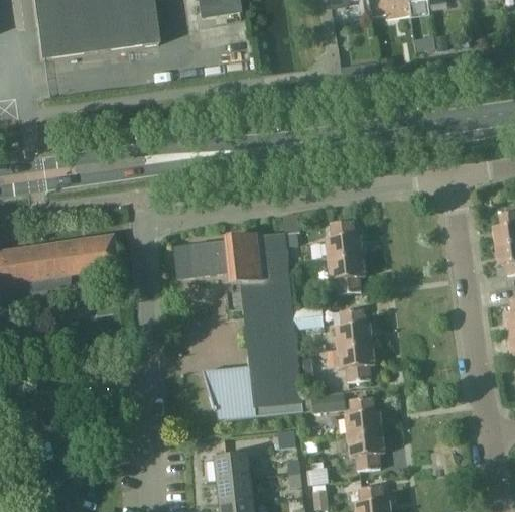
[(32,0),(35,26),(39,59),(157,41),(151,0),(32,0)]
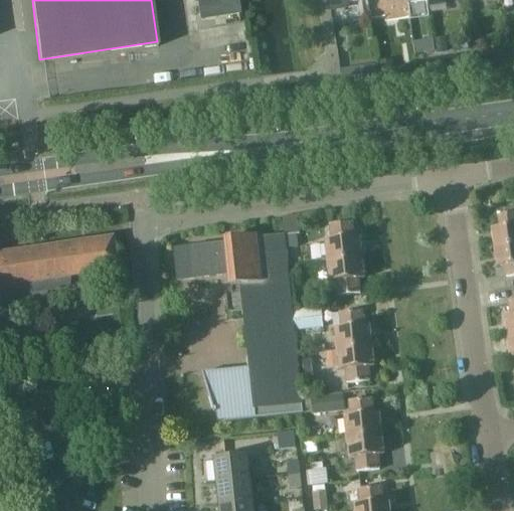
[(197,0),(199,10),(237,5),(236,0),(197,0)]
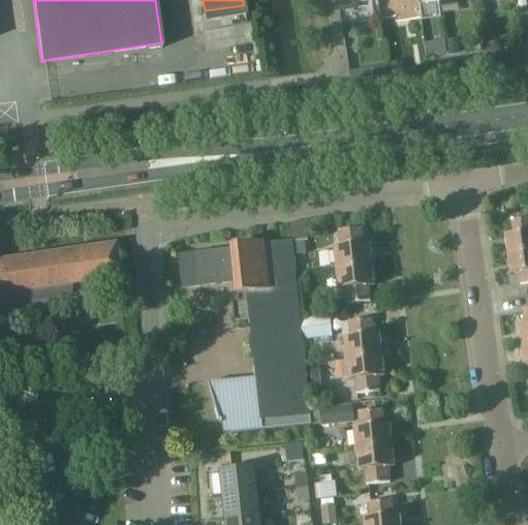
[(457,35),(445,37),(447,51),(447,52),(459,51),(459,50),(457,35)]
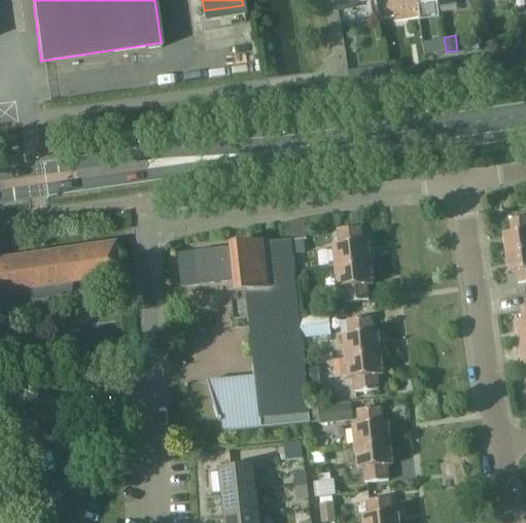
[(490,36),(480,37),(481,46),(491,45),(490,36)]
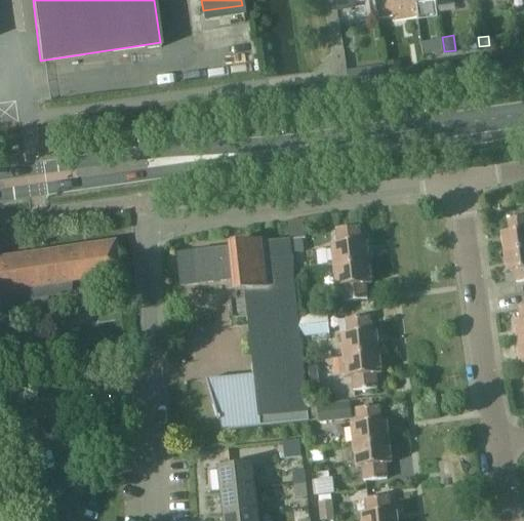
[(441,37),(421,40),(422,52),(425,51),(440,49),(443,49),(441,37)]
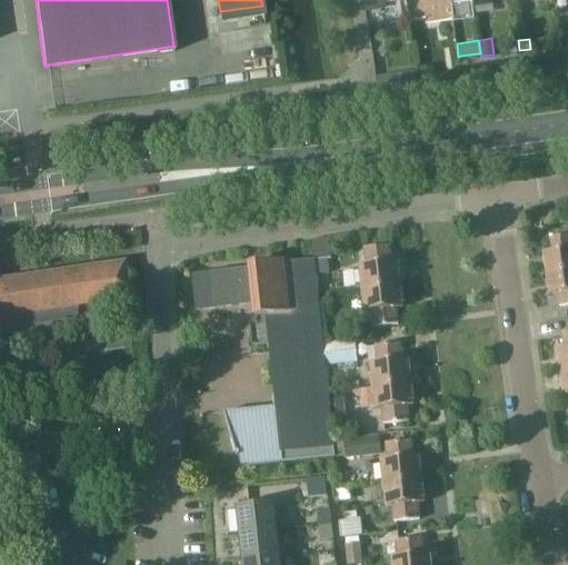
[(420,65),(421,73),(434,72),(432,62),(420,65)]
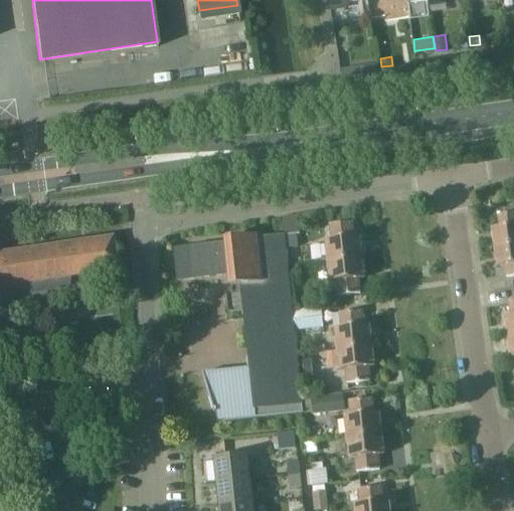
[(351,65),(339,66),(341,87),(353,84),(351,65)]
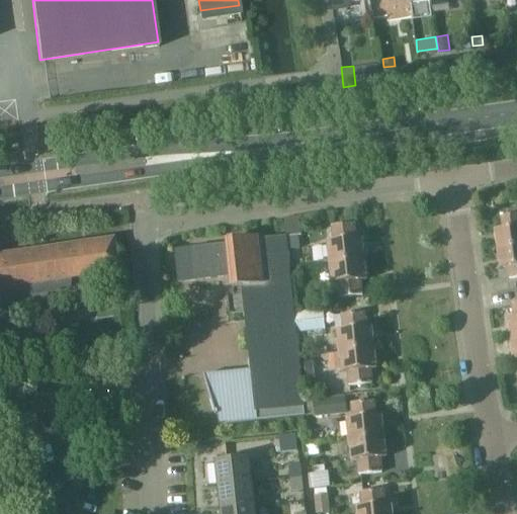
[(494,226),(497,245),(516,241),(516,209),(500,212),(502,225),(494,226)]
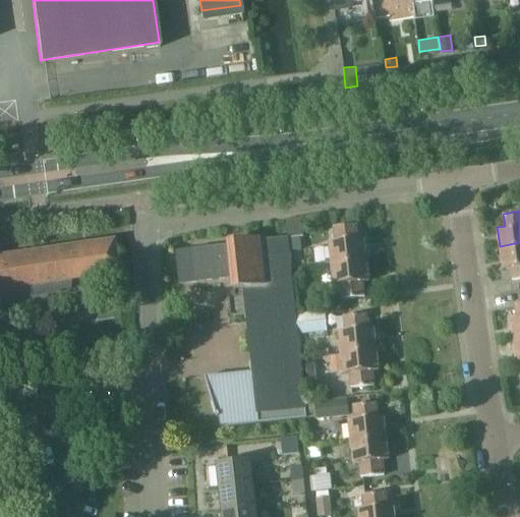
[(328,239),(331,261),(365,256),(363,235),(356,235),(355,222),(333,224),(335,238),(328,239)]
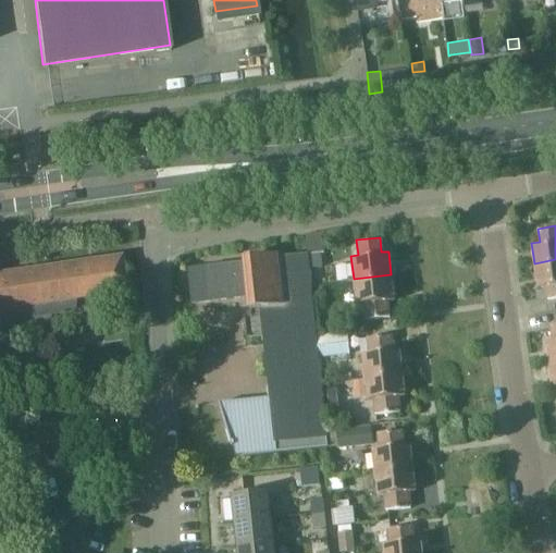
[(321,247),(310,248),(311,263),(322,262),(321,247)]
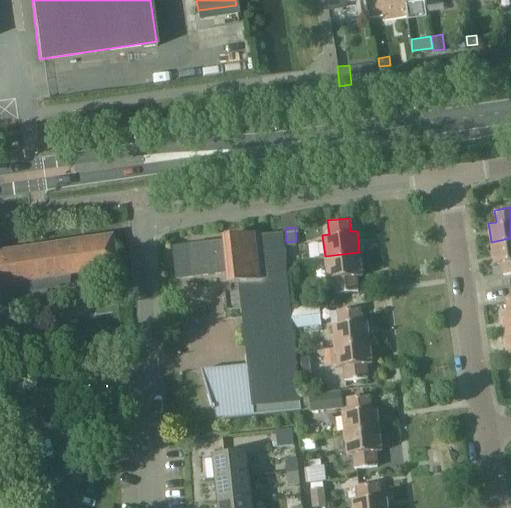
[(228,281),(239,280),(248,365),(201,371),(212,408),(213,407),(216,415),(223,415),(223,416),(300,408),(287,275),(282,231),(281,231),(253,234),(253,230),(223,234),(223,238),(173,244),(176,276),(227,270),(228,281)]
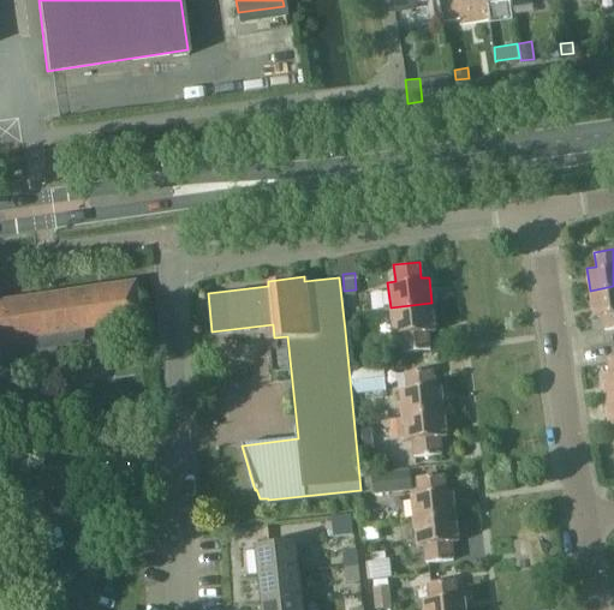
[(138,317),(132,279),(0,297),(0,351),(11,350),(13,357),(16,360),(19,366),(39,357),(53,359),(52,344),(78,340),(79,334),(79,330),(79,326),(138,317)]
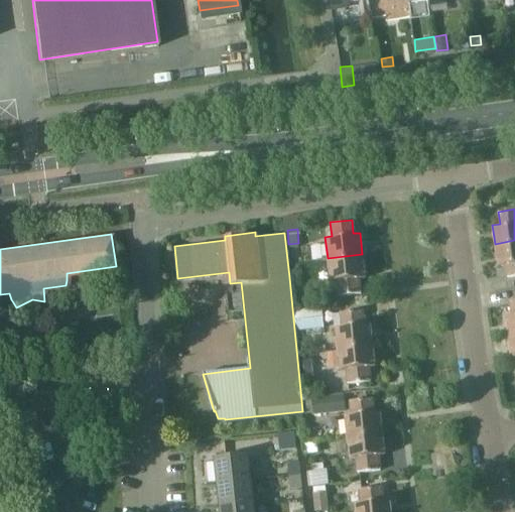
[(514,240),(495,244),(498,262),(505,261),(507,274),(514,272),(514,240)]
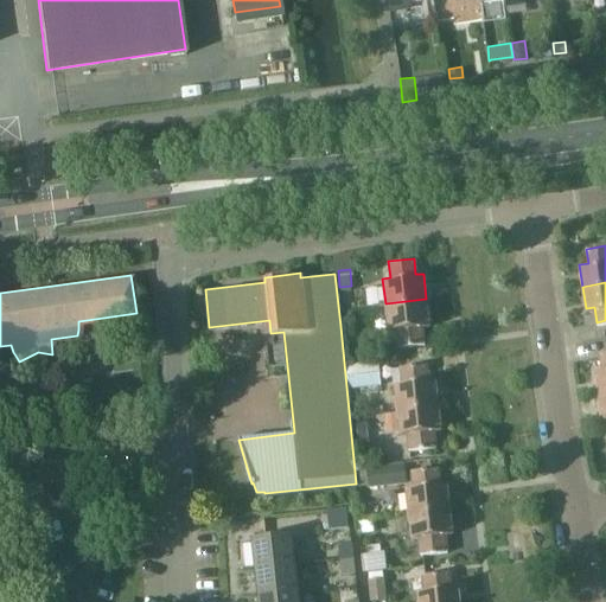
[(428,324),(426,299),(386,303),(388,328),(396,327),(397,344),(423,341),(421,325),(428,324)]
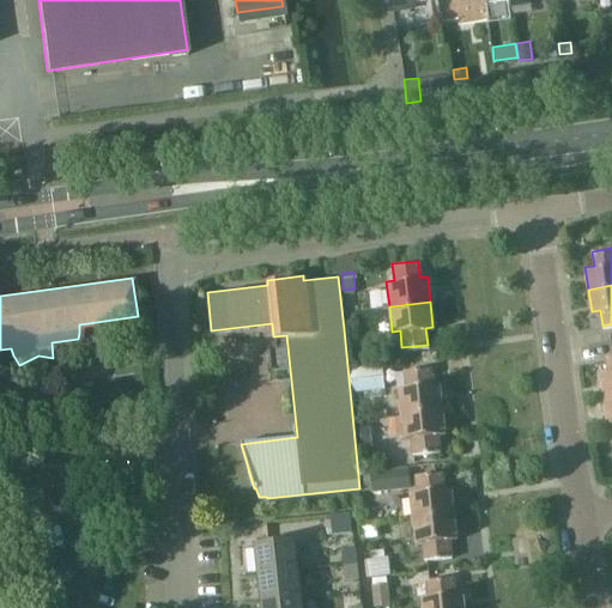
[(600,372),(604,397),(611,395),(611,352),(605,353),(607,371),(600,372)]
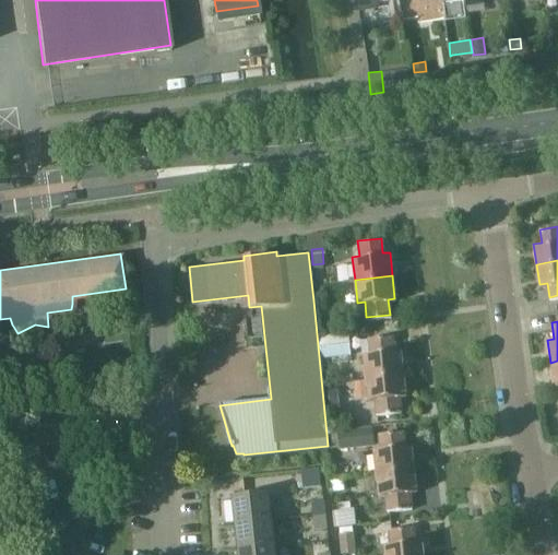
[(317,334),(318,346),(319,357),(349,353),(346,330),(317,334)]
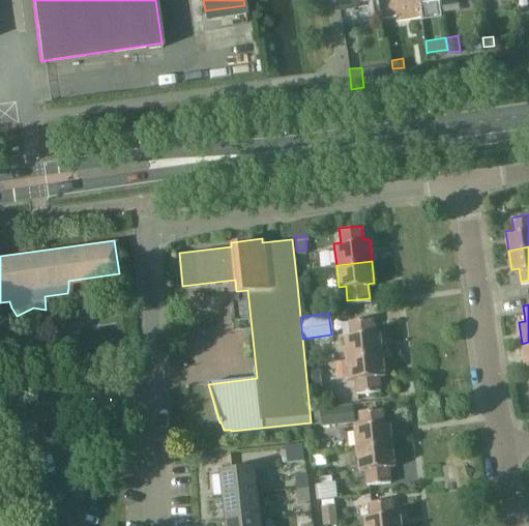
[(371,316),(343,319),(347,356),(382,352),(380,330),(373,330),(371,316)]
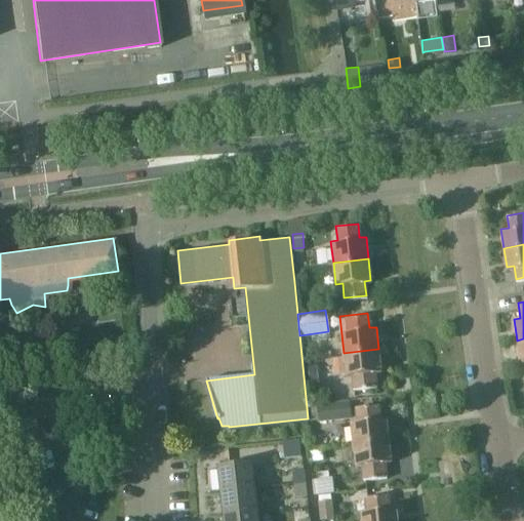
[(378,349),(344,353),(346,373),(352,373),(353,388),(375,385),(373,371),(380,370),(378,349)]
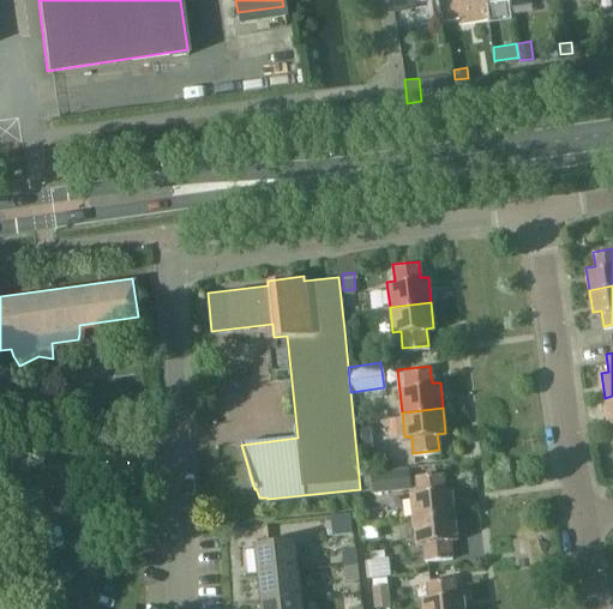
[(374,440),(372,418),(354,420),(356,442),(374,440)]
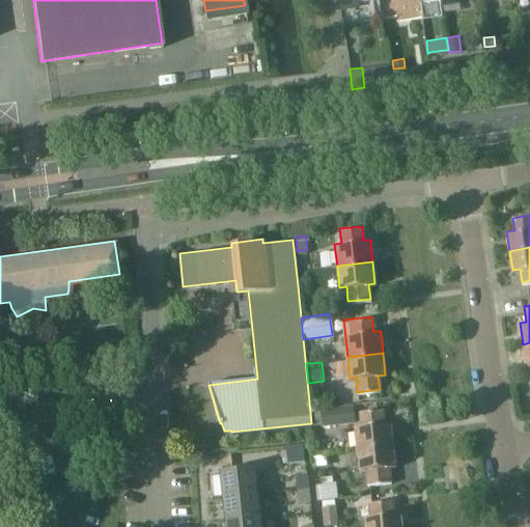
[(354,421),(352,401),(319,406),(322,424),(354,421)]
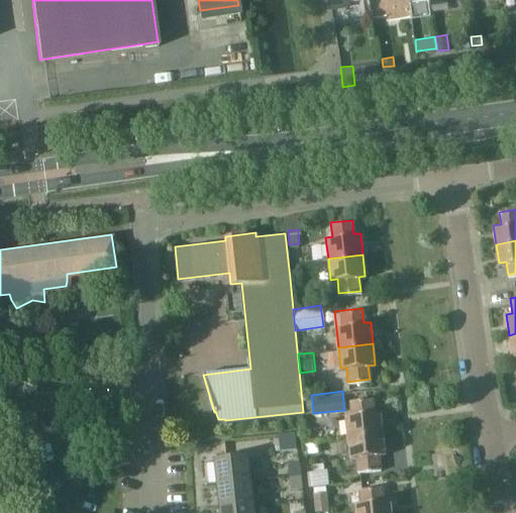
[(345,415),(347,436),(383,432),(381,411),(374,412),(372,397),(349,400),(351,414),(345,415)]
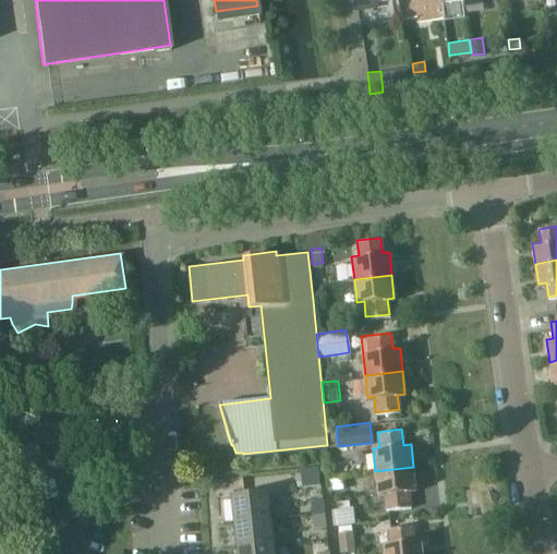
[(318,466),(300,468),(302,484),(319,482),(318,466)]
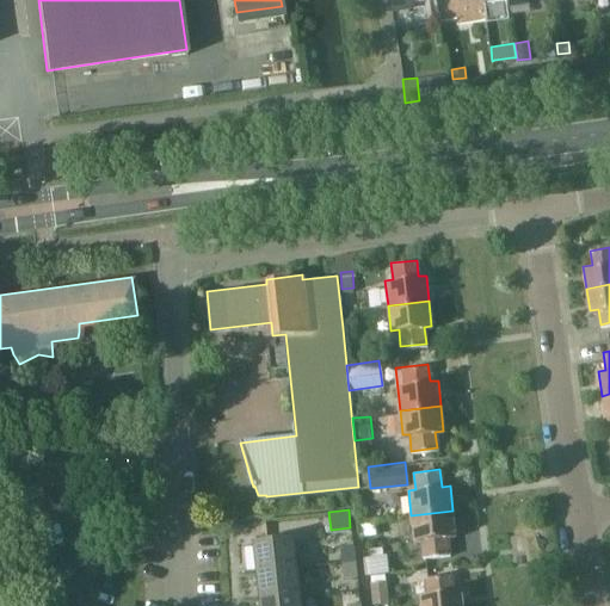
[(455,535),(453,511),(411,515),(413,539),(421,539),(423,556),(449,552),(448,536),(455,535)]
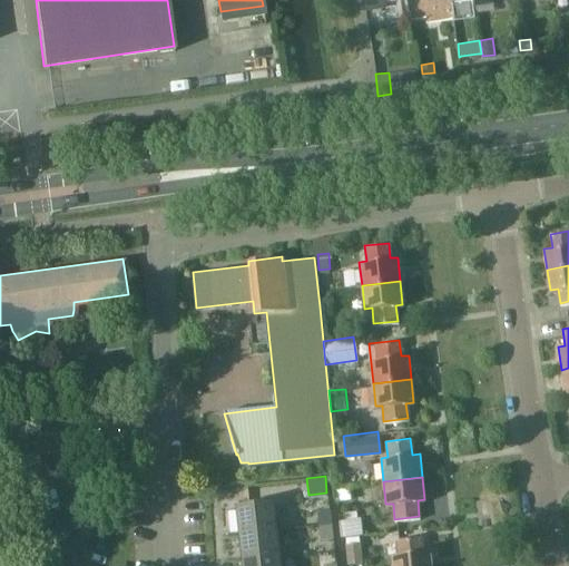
[(235,504),(238,530),(276,526),(273,499),(235,504)]
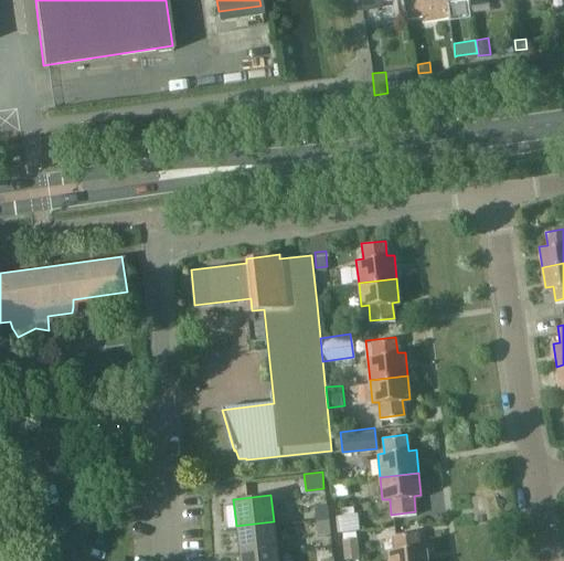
[(314,505),(315,517),(328,516),(327,504),(314,505)]
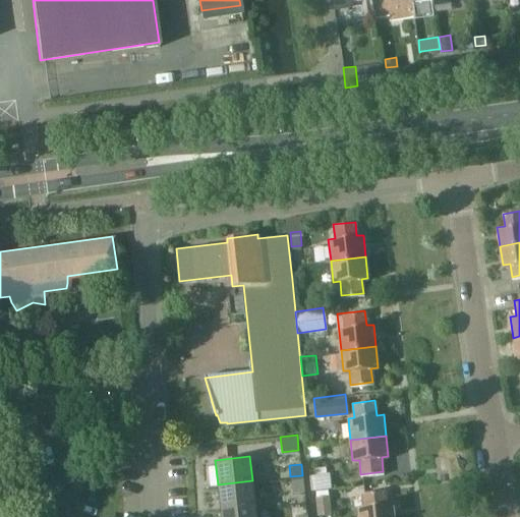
[(314,473),(309,473),(311,487),(328,485),(326,471),(326,465),(313,467),(314,473)]
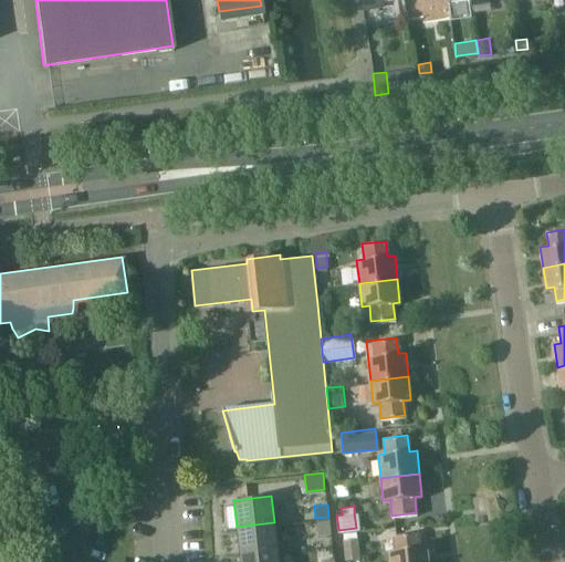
[(331,532),(328,517),(315,518),(317,533),(331,532)]
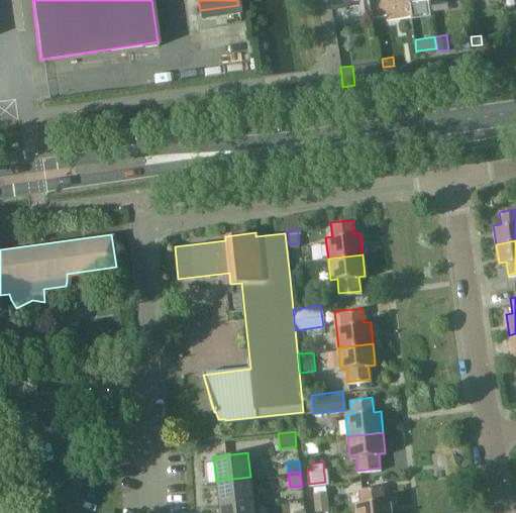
[(250,477),(216,481),(219,505),(252,501),(250,477)]
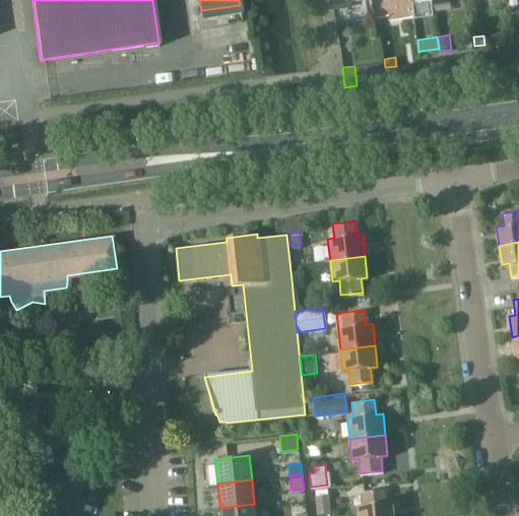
[(363,493),(351,494),(352,507),(358,507),(358,515),(393,515),(392,503),(386,504),(384,489),(362,492),(363,493)]
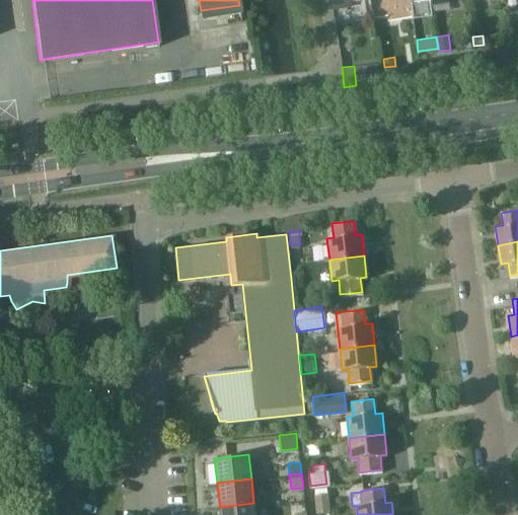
[(220,507),(220,514),(254,514),(253,503),(220,507)]
